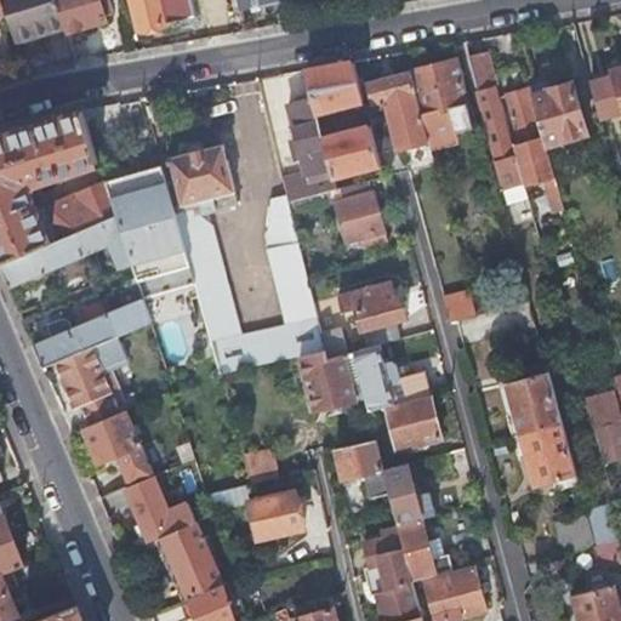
[(0,0),(4,6),(13,39),(63,24),(55,0),(0,0)]
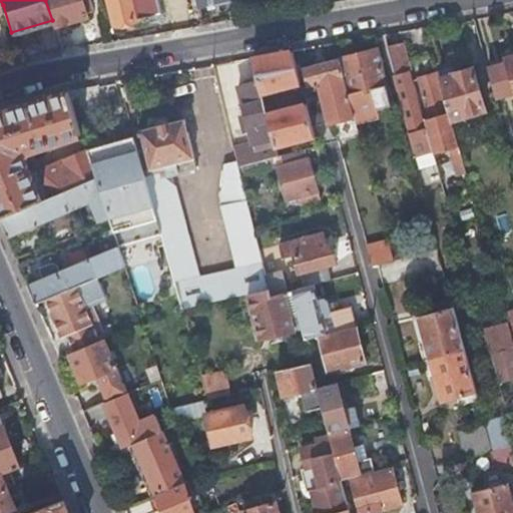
[(45,0),(52,20),(53,24),(86,15),(85,11),(91,9),(88,0),(45,0)]
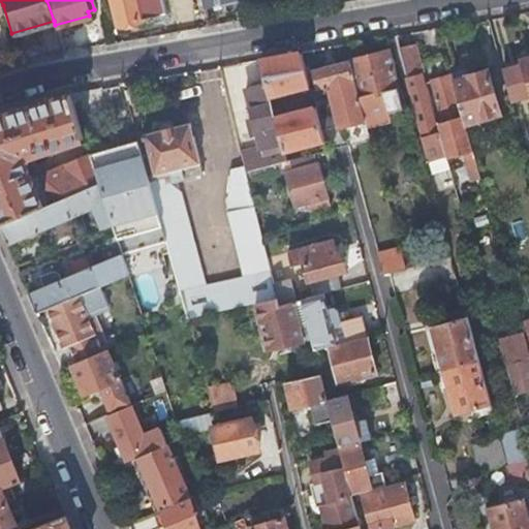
[(144,16),(165,11),(162,0),(110,0),(116,24),(144,18),(144,16)]
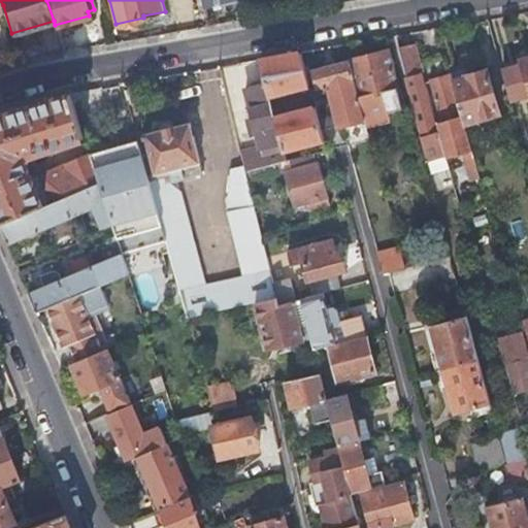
[(248,14),(245,7),(234,9),(236,17),(248,14)]
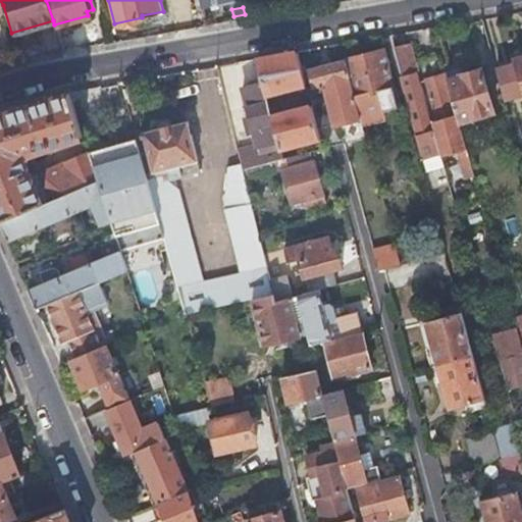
[(401,75),(418,71),(409,41),(393,46),(401,75)]
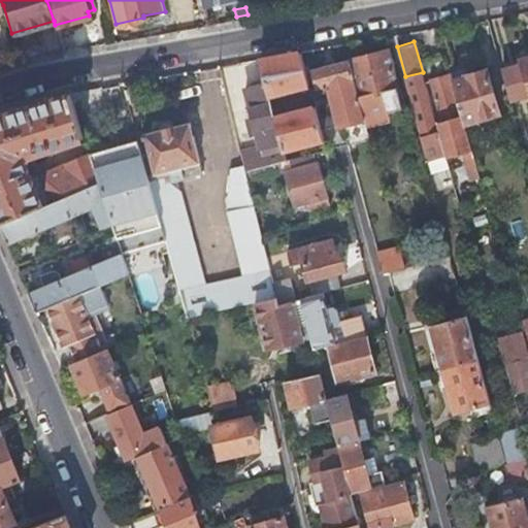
[(301,51),(261,58),(267,84),(269,94),(310,84),(301,51)]
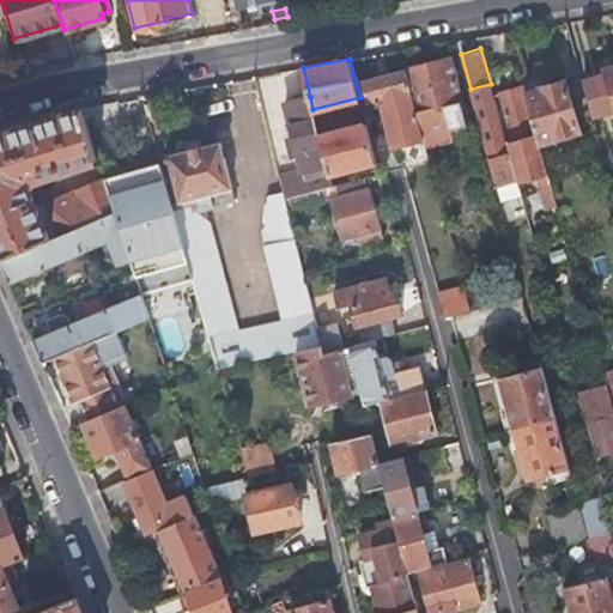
[(424,138),(425,143),(454,135),(449,119),(463,114),(449,59),(406,70),(424,137),(424,138)]
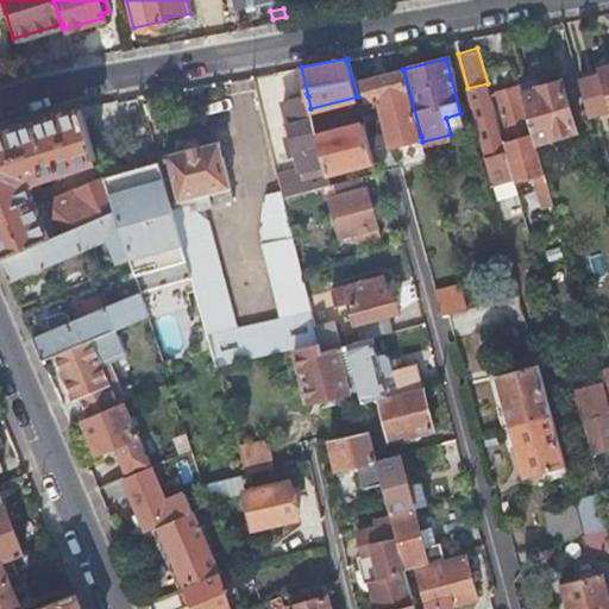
[(359,102),(364,123),(371,148),(421,137),(421,136),(403,69),(359,80),(365,101),(359,102)]
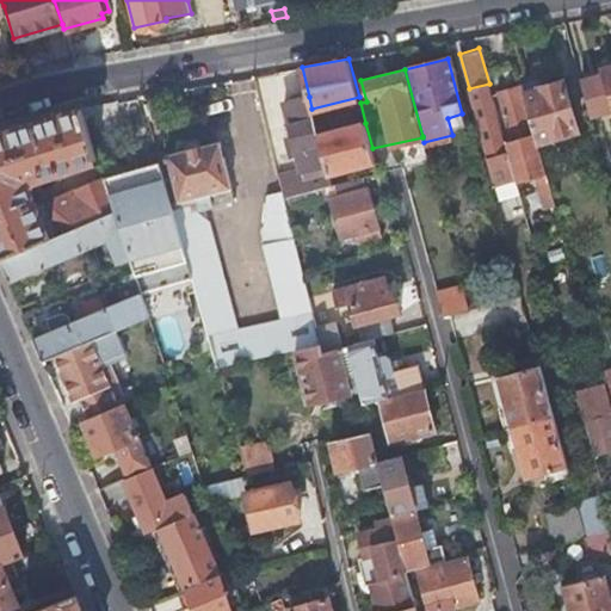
[(523,92),(535,133),(537,142),(576,131),(563,80),(523,92)]
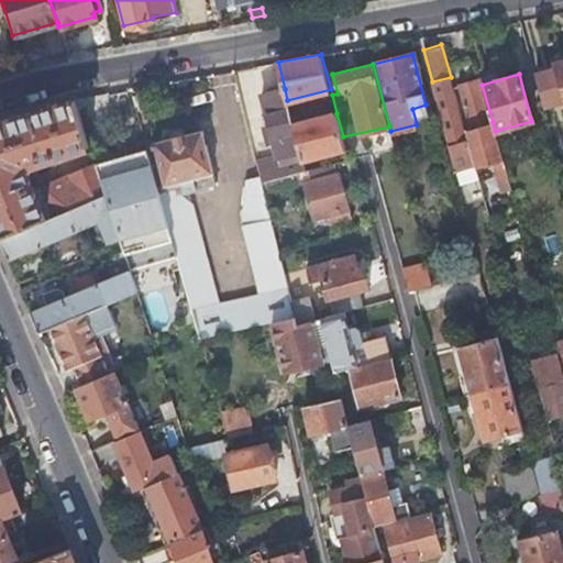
[(451,77),(432,81),(446,135),(453,133),(456,146),(451,147),(457,173),(476,167),(465,130),(451,77)]
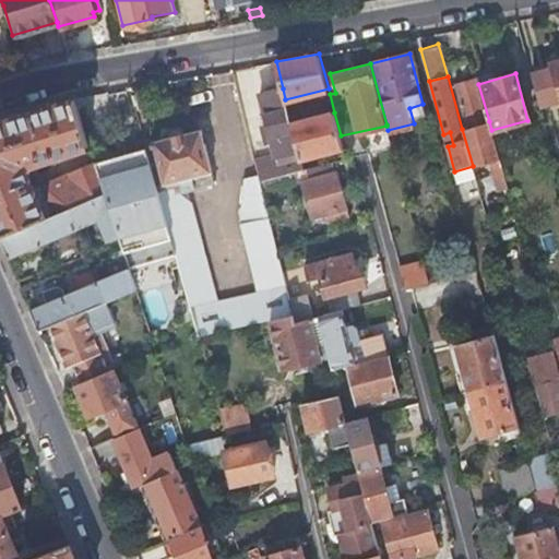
[(499,192),(508,189),(491,130),(489,121),(487,121),(476,80),(454,86),(465,128),(462,129),(473,166),(473,167),(491,163),(499,192)]
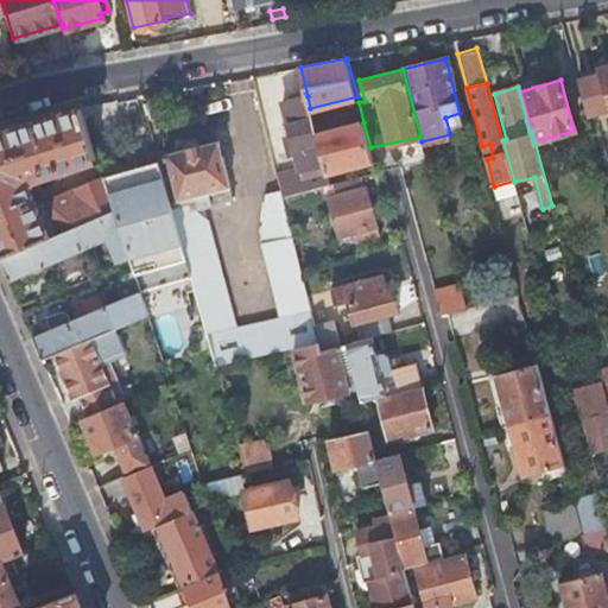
[(282,191),(283,197),(330,185),(327,171),(317,133),(310,108),(308,96),(284,102),(290,125),(283,127),(286,138),(290,156),(297,153),(302,171),(299,172),(302,177),(280,182),(282,191)]
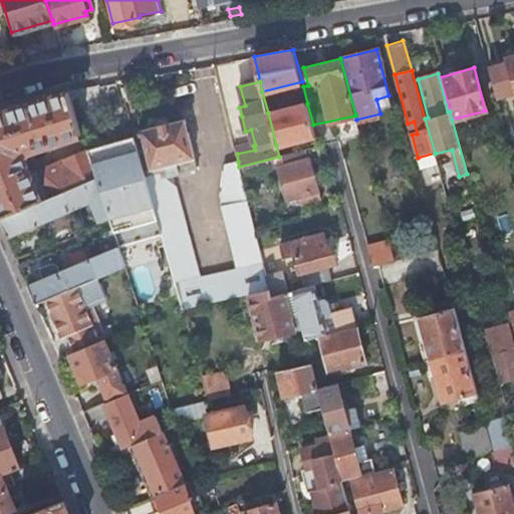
[(27,152),(82,135),(68,90),(0,110),(0,216),(0,218),(43,200),(24,158),(18,154),(21,148),(27,152)]
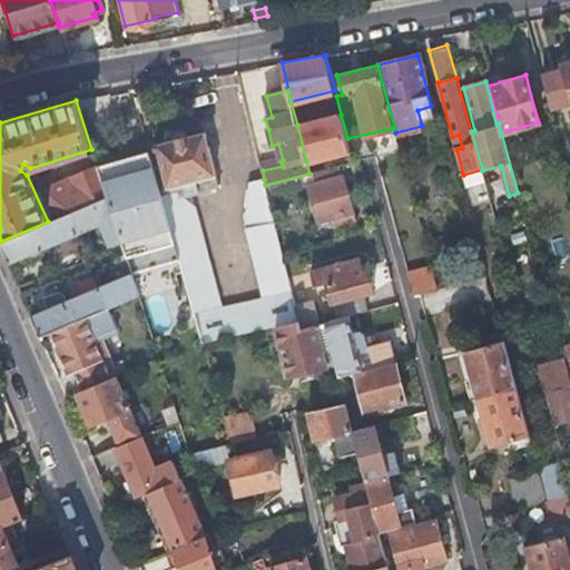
[(297,125),(306,160),(351,150),(347,138),(341,115),(297,125)]
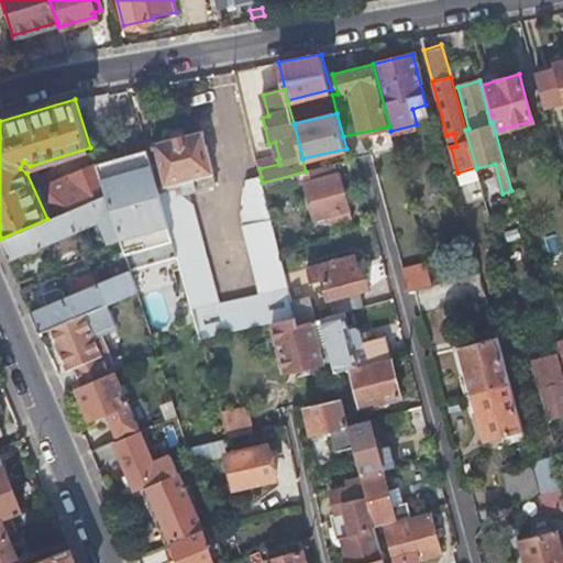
[(154,143),(164,186),(181,181),(186,196),(217,187),(201,131),(154,143)]
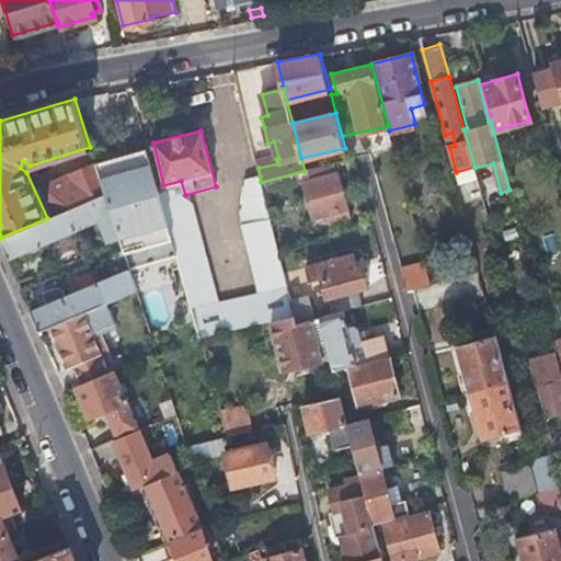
[(157,187),(147,149),(96,164),(101,179),(105,193),(119,238),(124,250),(124,252),(171,238),(164,212),(157,187)]
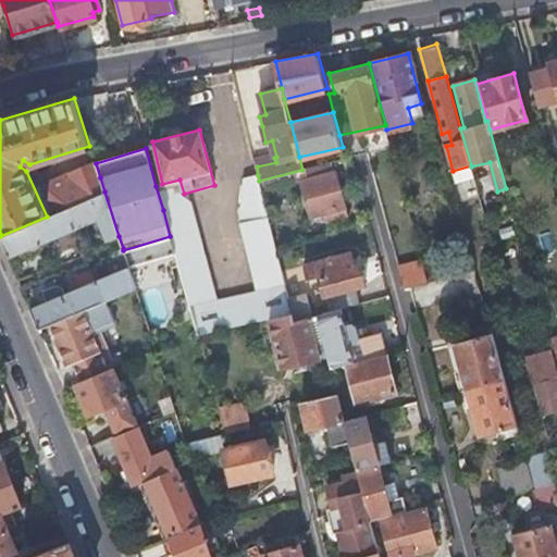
[(57,212),(104,192),(100,177),(96,163),(44,184),(57,212)]
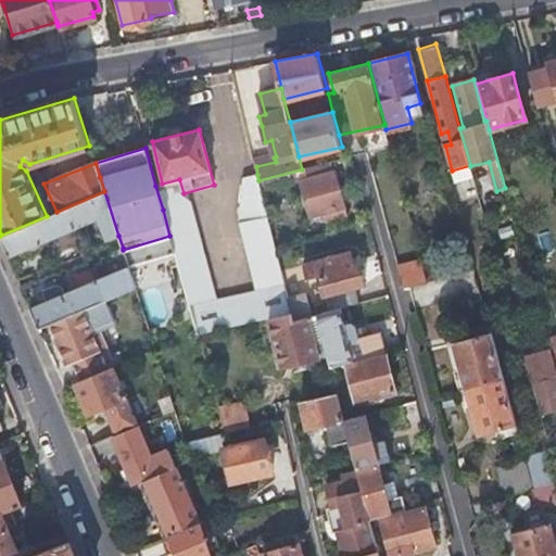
[(330,163),(305,168),(307,175),(308,179),(333,174),(330,163)]
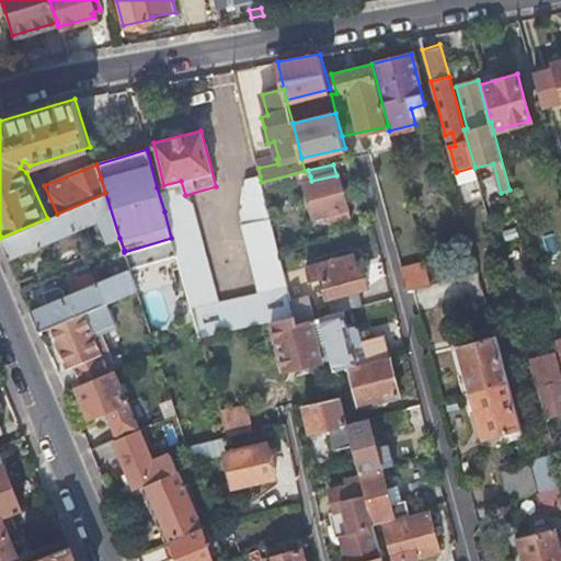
[(261,182),(264,192),(305,182),(304,178),(310,176),(308,170),(305,171),(261,182)]
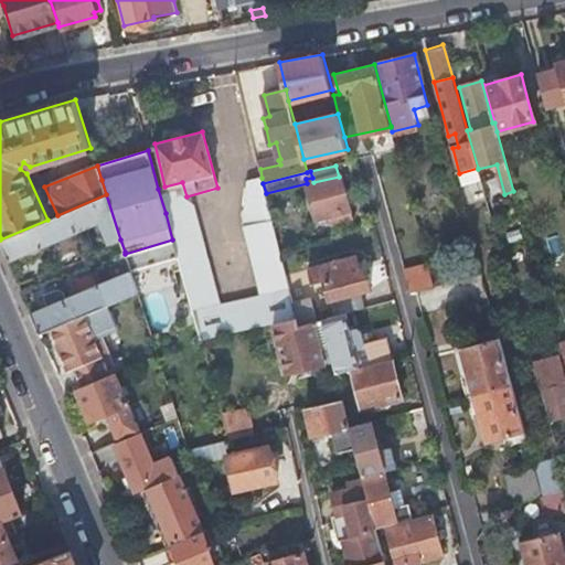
[(306,179),(307,183),(317,221),(337,215),(338,221),(347,219),(345,212),(351,211),(341,176),(339,177),(313,182),(312,178),(306,179)]
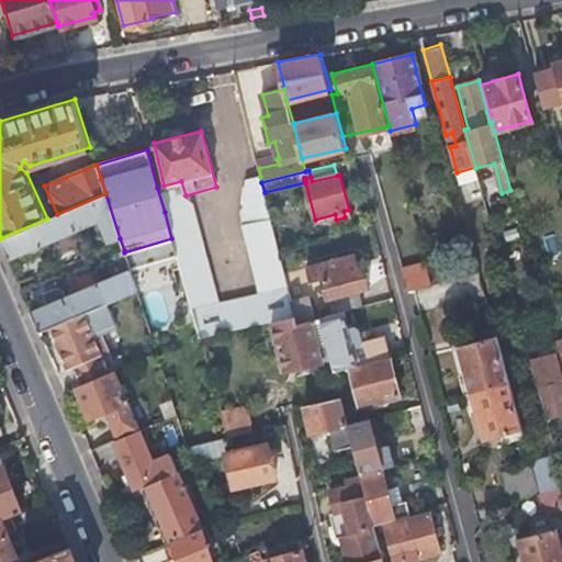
[(200,338),(262,324),(272,322),(295,315),(293,307),(278,246),(265,192),(261,182),(260,177),(246,181),(242,225),(260,294),(221,302),(192,205),(165,212),(171,238),(200,338)]
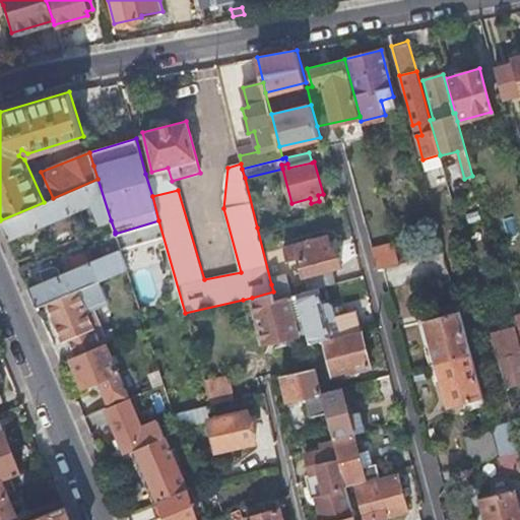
[(145,174),(152,196),(178,190),(172,181),(168,168),(151,172),(145,174)]
